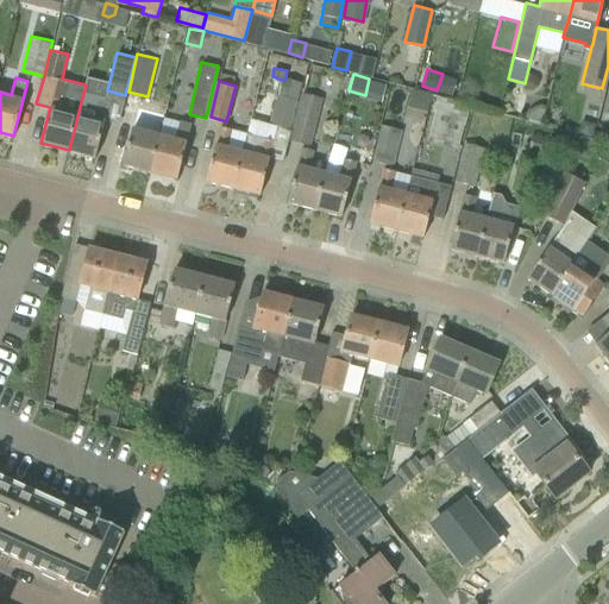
[(85,89),(81,102),(69,150),(95,157),(111,96),(85,89)]
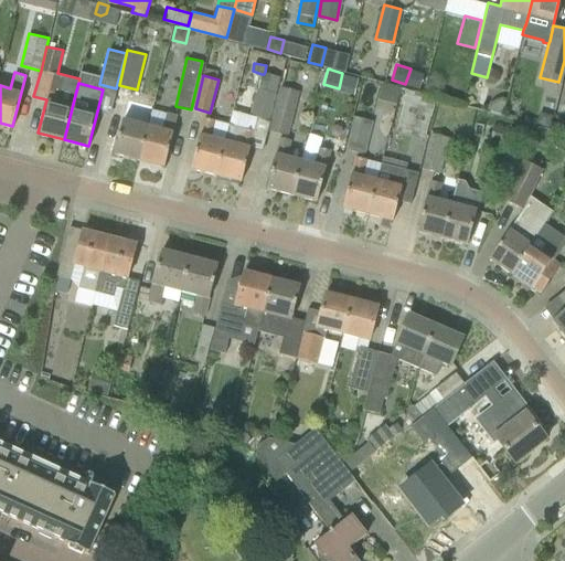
[(287,133),(298,90),(280,85),(270,128),(287,133)]
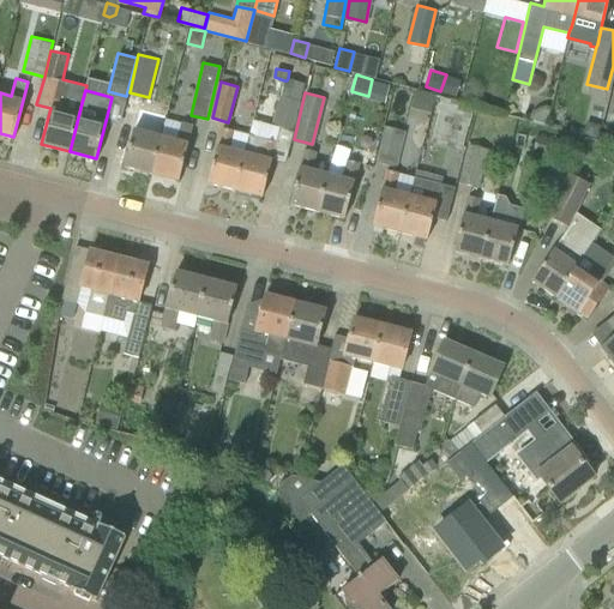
[(299,100),(280,95),(272,124),(292,128),(299,100)]
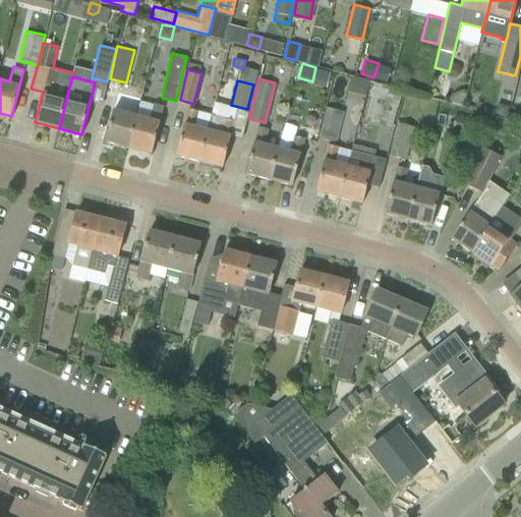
[(403,89),(375,81),(365,119),(392,127),(403,89)]
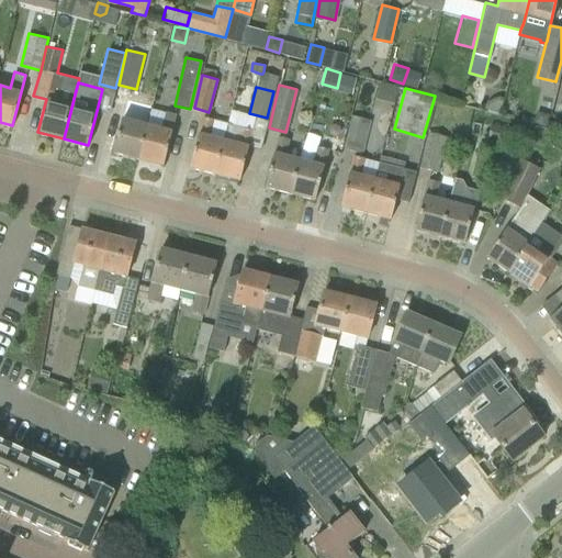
[(504,97),(499,96),(494,97),(490,99),(485,103),(484,108),(499,112),(504,97)]
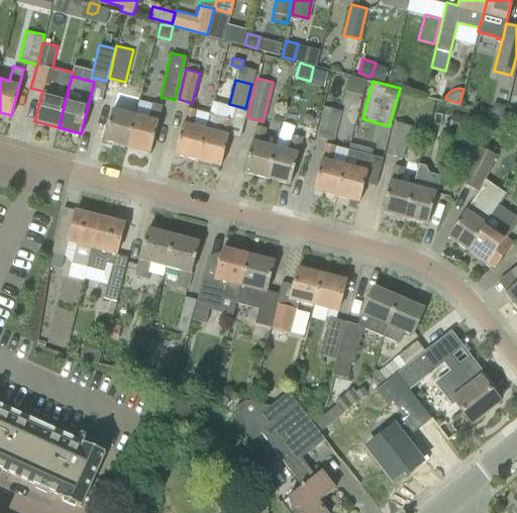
[(134,113),(121,109),(125,94),(115,92),(104,139),(126,144),(134,113)]
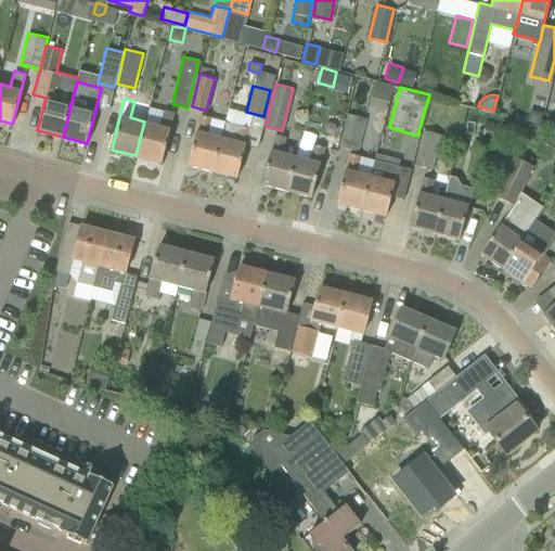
[(144,122),(136,155),(162,162),(173,111),(164,109),(159,125),(144,122)]
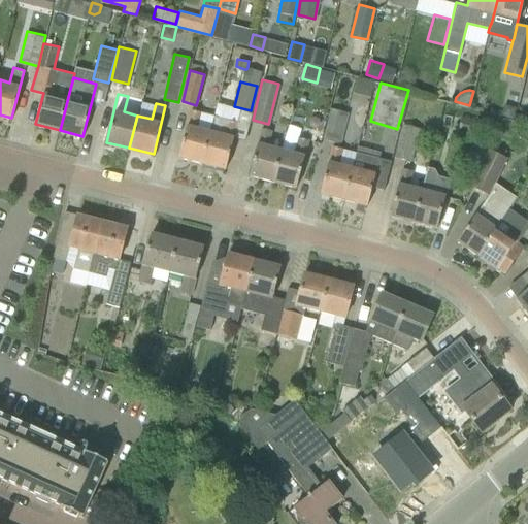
[(513,118),(516,106),(504,103),(501,115),(513,118)]
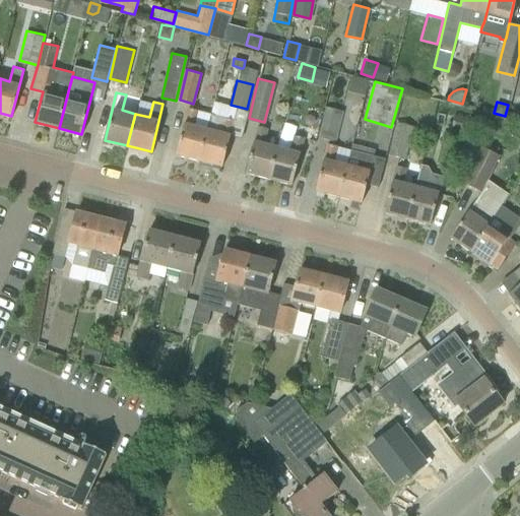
[(318,136),(335,140),(342,110),(326,106),(318,136)]
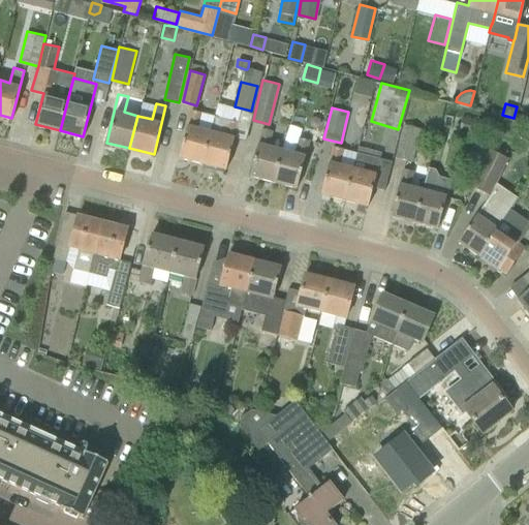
[(203,163),(211,131),(197,127),(201,111),(191,109),(179,156),(203,163)]
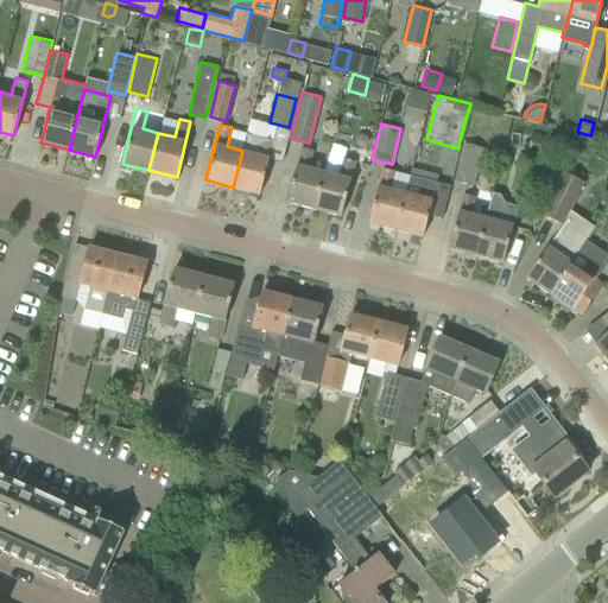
[(273,138),(263,135),(248,132),(242,151),(233,188),(235,191),(244,194),(246,190),(259,194),(273,138)]
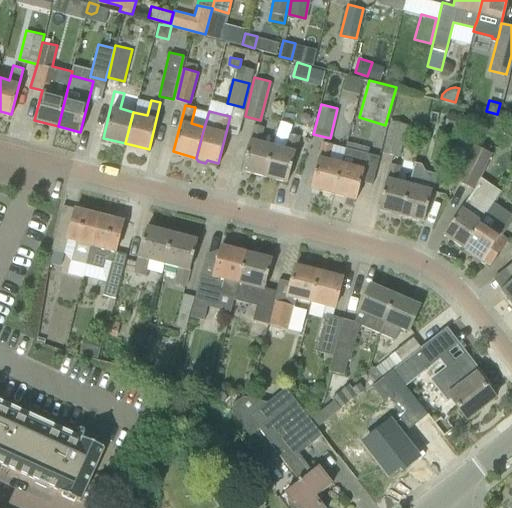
[(447,112),(444,125),(460,129),(464,116),(447,112)]
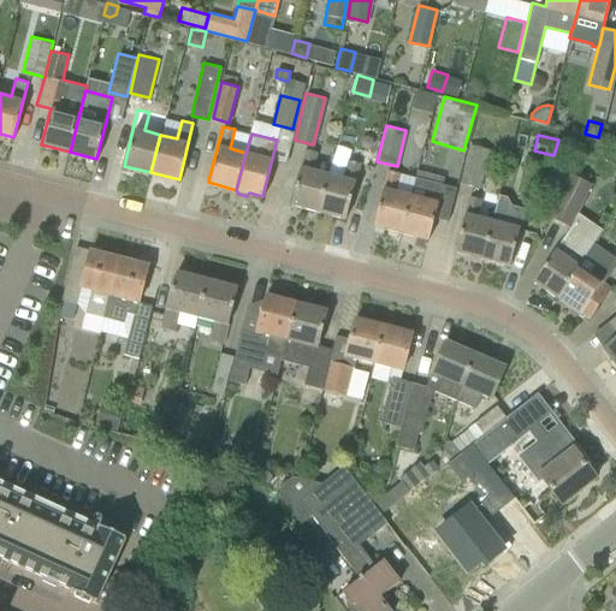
[(480,187),(490,148),(469,143),(460,182),(480,187)]
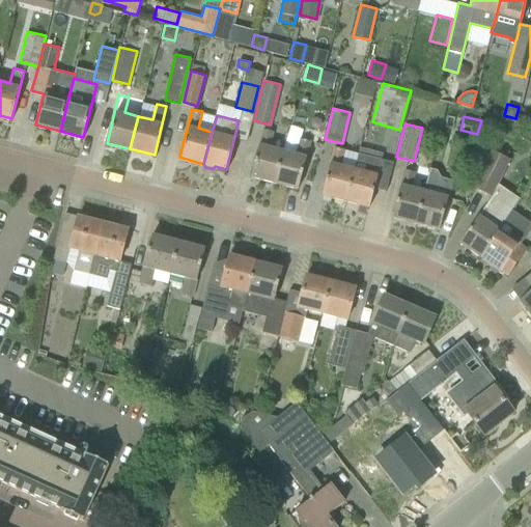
[(263,127),(251,175),(275,182),(282,149),(269,146),(273,129),(263,127)]
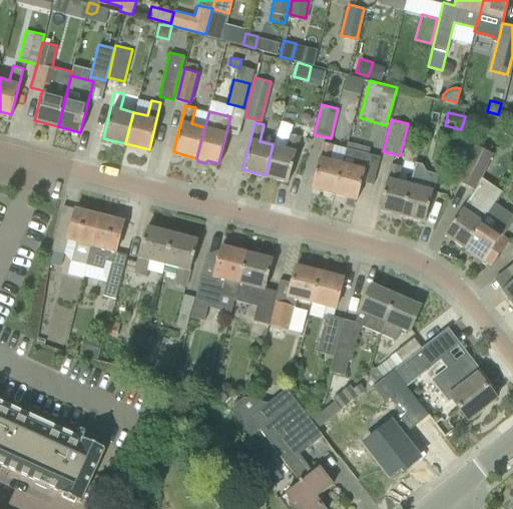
[(266,175),(288,181),(300,134),(291,132),(287,148),(273,144),(266,175)]
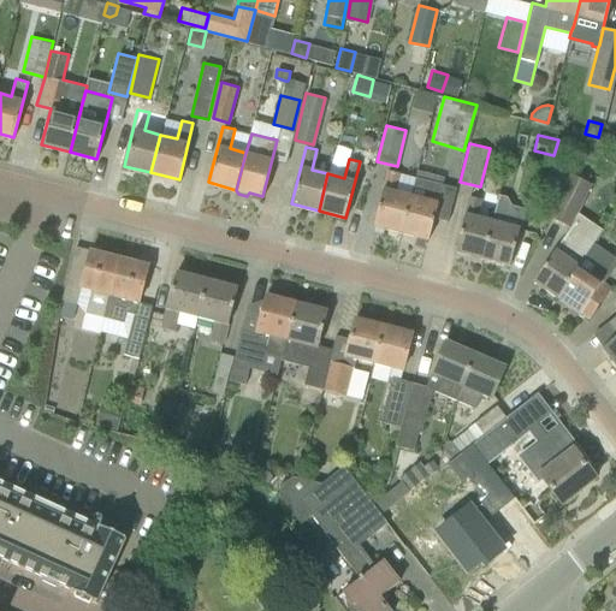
[(373,225),(402,232),(416,176),(386,168),(373,225)]
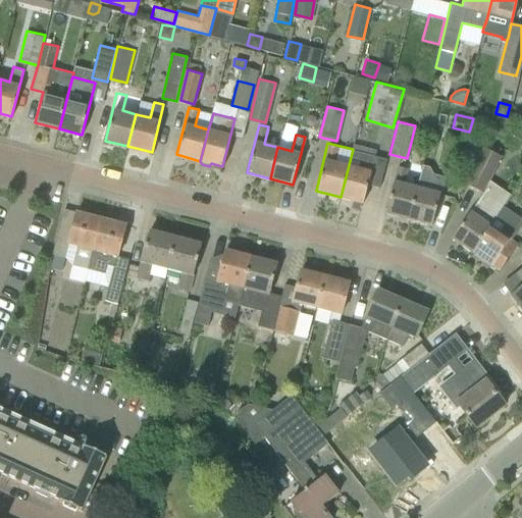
[(482,146),(464,184),(483,193),(502,155),(482,146)]
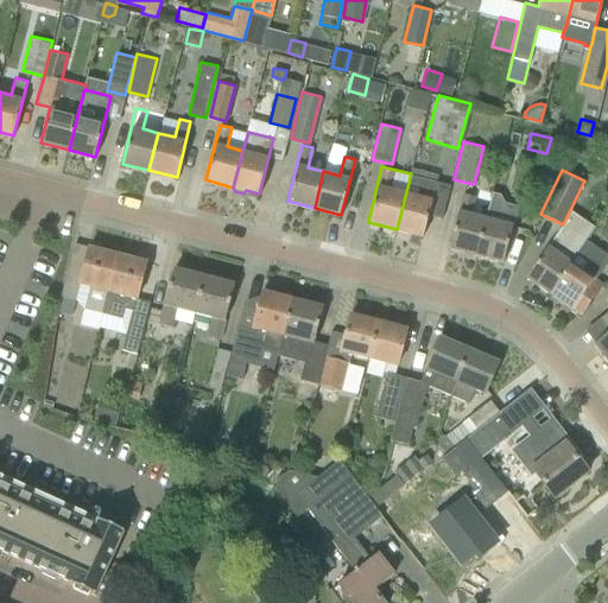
[(437,181),(425,178),(411,173),(397,229),(423,235),(437,181)]
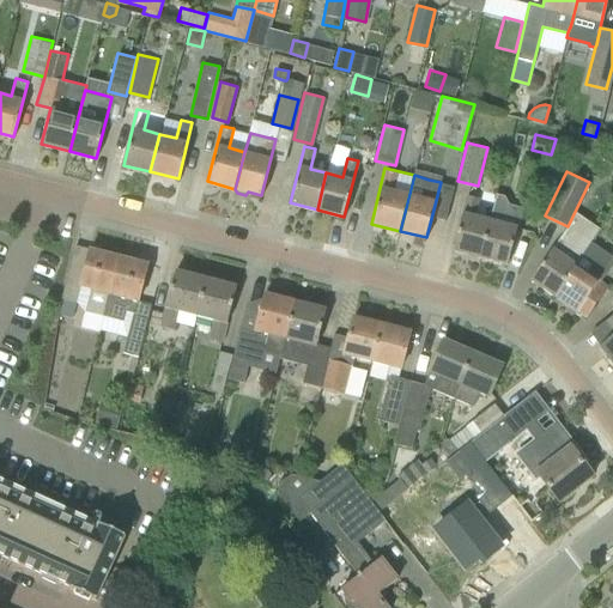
[(480,256),(490,219),(474,216),(479,196),(467,193),(453,249),(480,256)]
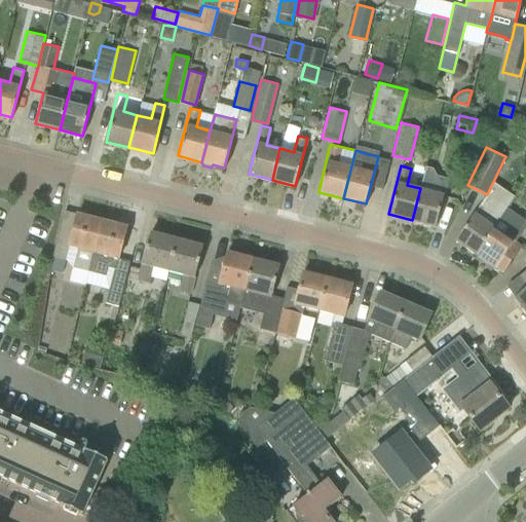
[(412,220),(436,226),(448,178),(438,176),(434,168),(426,165),(420,188),(412,220)]
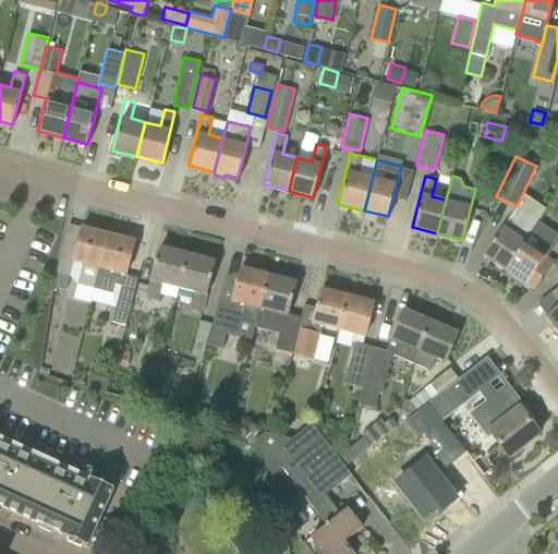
[(483,254),(504,268),(524,239),(511,231),(520,217),(511,212),(483,254)]
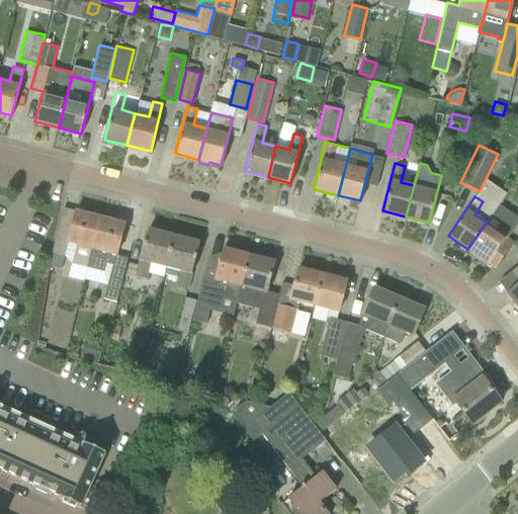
[(500,203),(488,223),(487,222),(467,249),(495,267),(513,240),(508,236),(516,224),(508,218),(512,211),(500,203)]
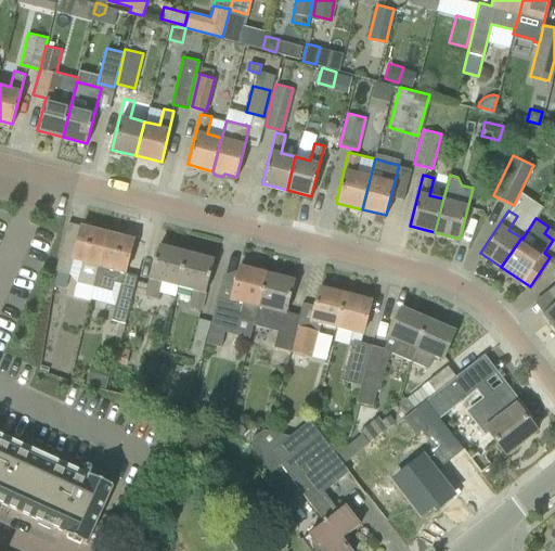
[(93,284),(107,231),(68,221),(55,269),(69,272),(73,257),(82,260),(77,280),(93,284)]
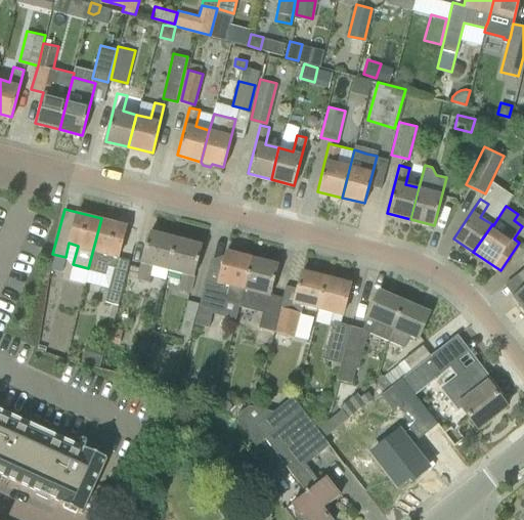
[(118,256),(126,224),(101,218),(88,268),(88,269),(105,273),(107,265),(116,267),(118,256)]
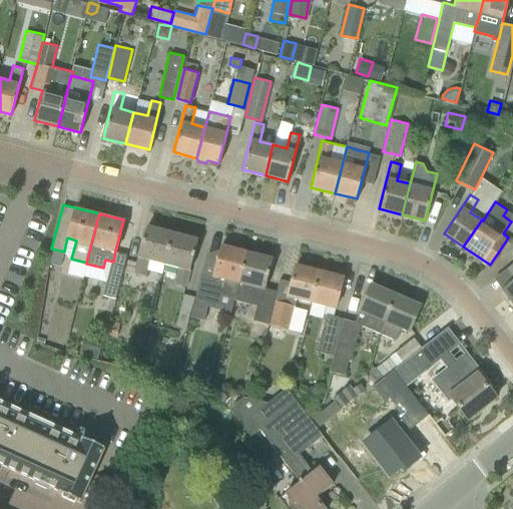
[(156,227),(146,225),(137,265),(135,273),(146,276),(150,260),(164,264),(172,232),(170,231),(156,227)]
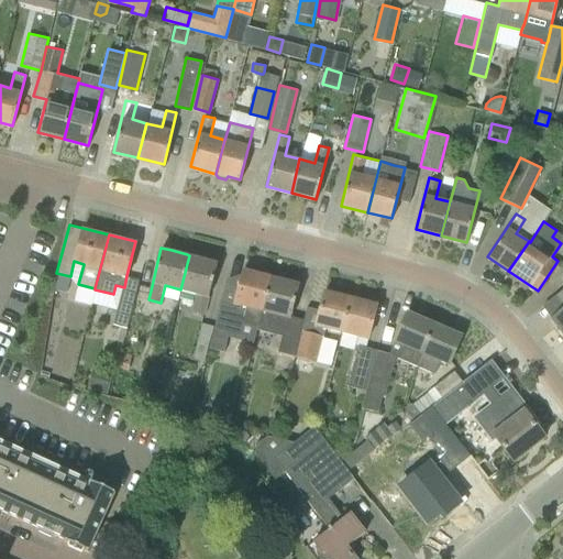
[(191,255),(189,255),(180,289),(198,294),(192,311),(203,315),(218,262),(207,260),(207,259),(191,255)]
